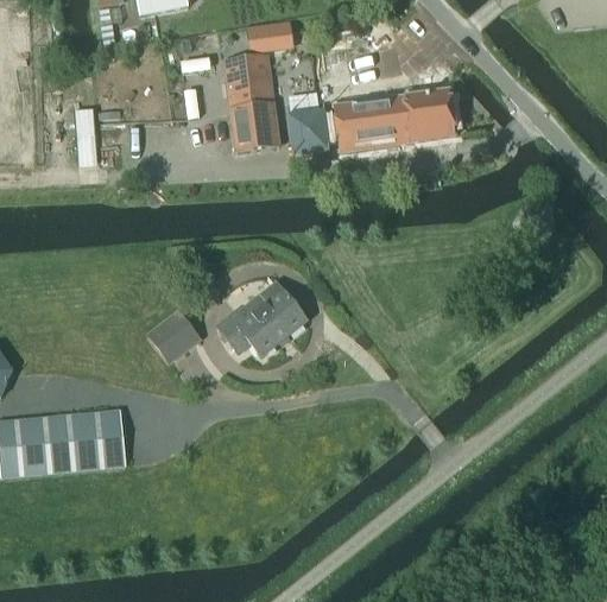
[(136,0),(139,16),(189,6),(188,0),(136,0)]
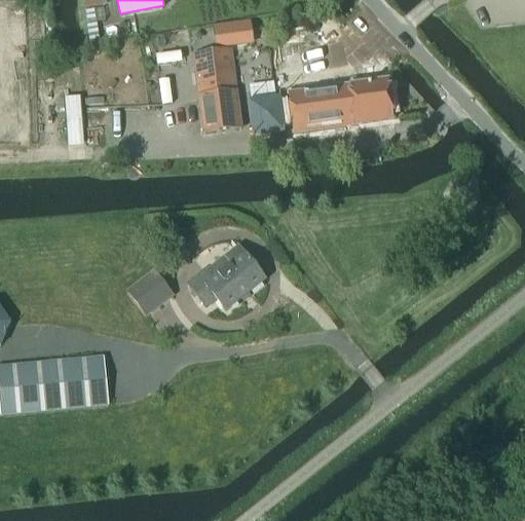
[(238,20),(225,21),(229,44),(241,42),(238,20)]
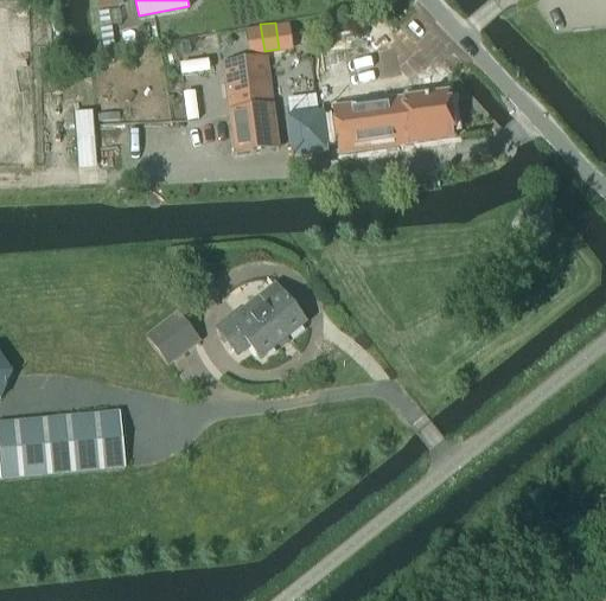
[(281,146),(268,52),(222,59),(235,153),(281,146)]
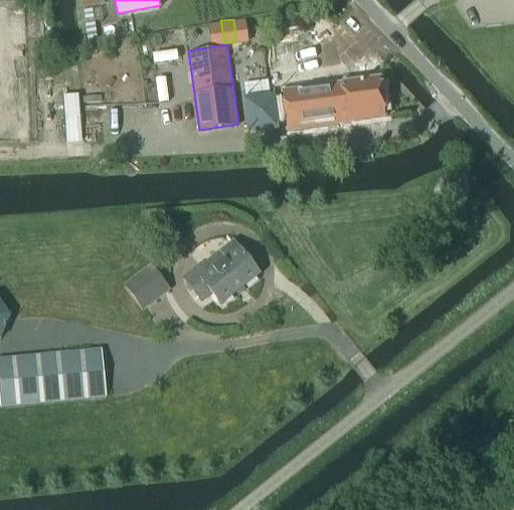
[(385,115),(380,77),(284,90),(289,128),(385,115)]
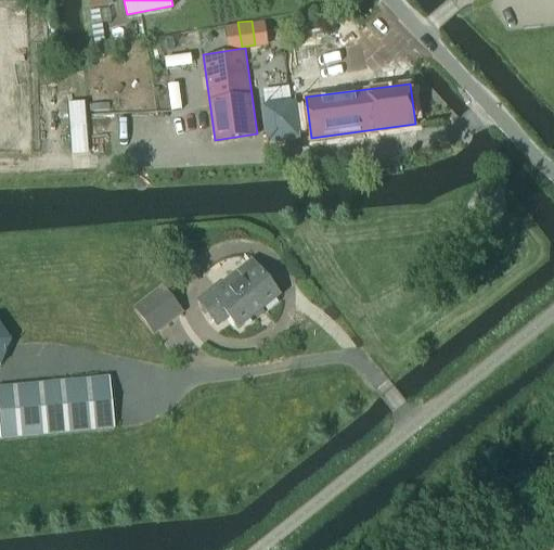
[(86,99),(71,100),(72,133),(88,132),(86,99)]
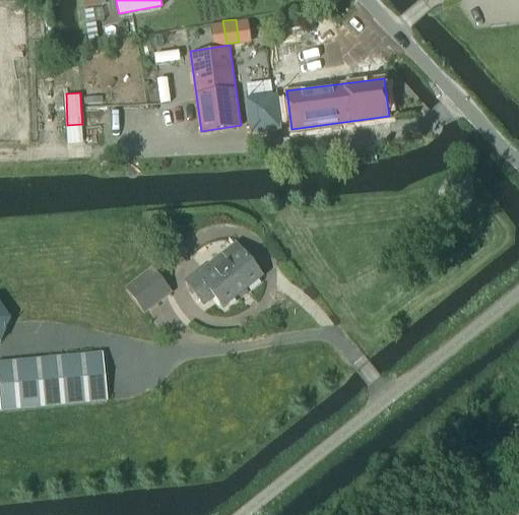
[(215,293),(223,304),(261,274),(237,242),(204,266),(202,264),(186,277),(204,301),(215,293)]
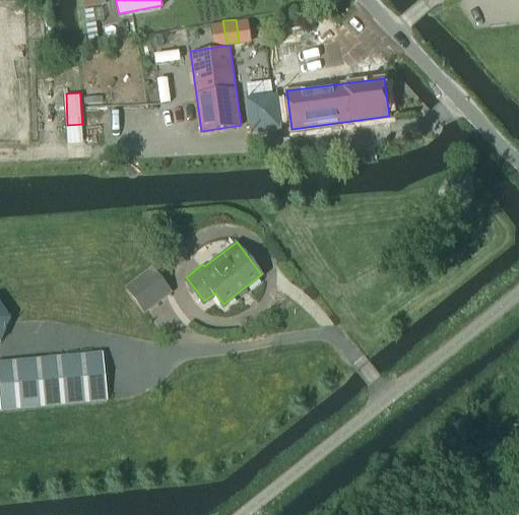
[(145,309),(171,288),(152,265),(127,285),(145,309)]
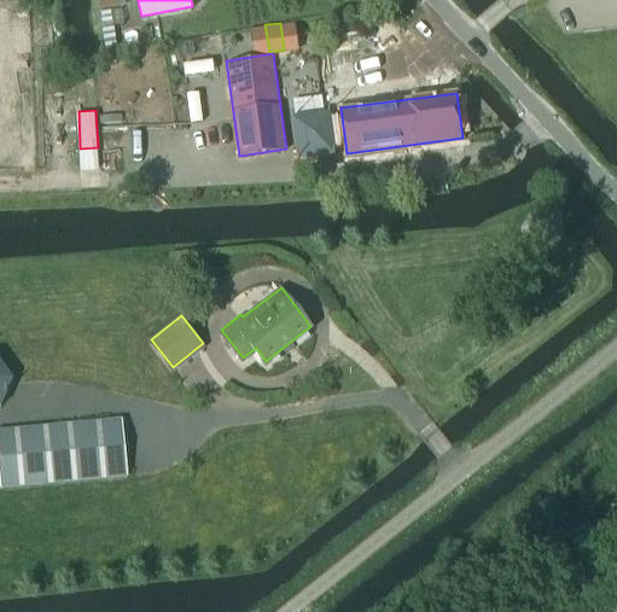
[(0,403),(13,377),(0,357),(0,403)]
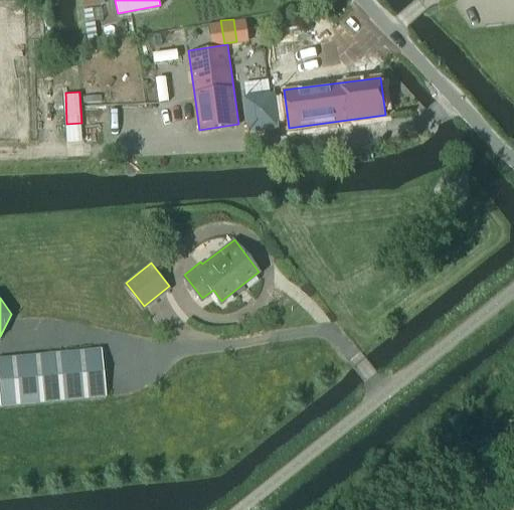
[(103,347),(0,356),(0,393),(1,403),(107,393),(103,347)]
